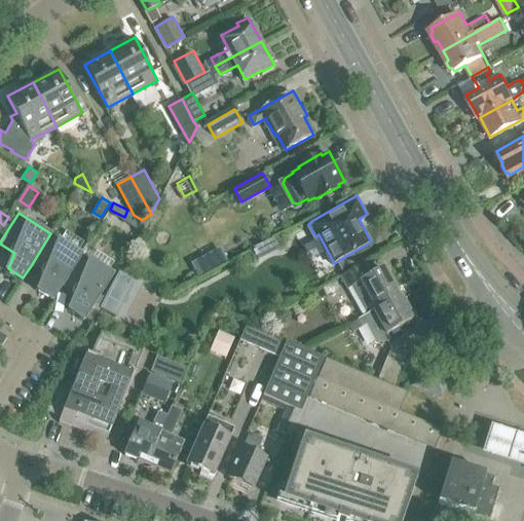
[(50,233),(32,264),(46,273),(40,288),(53,297),(63,284),(82,253),(50,233)]
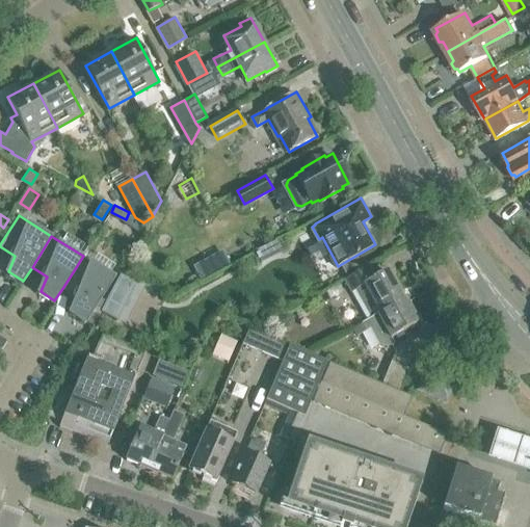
[(277,239),(257,251),(262,260),(283,248),(277,239)]
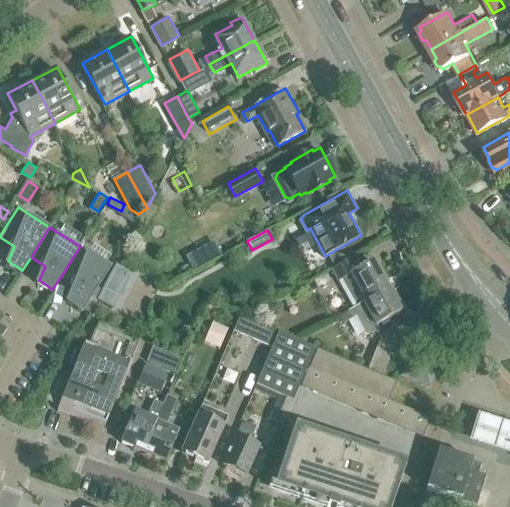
[(80,246),(61,276),(75,285),(69,300),(83,309),(110,265),(80,246)]
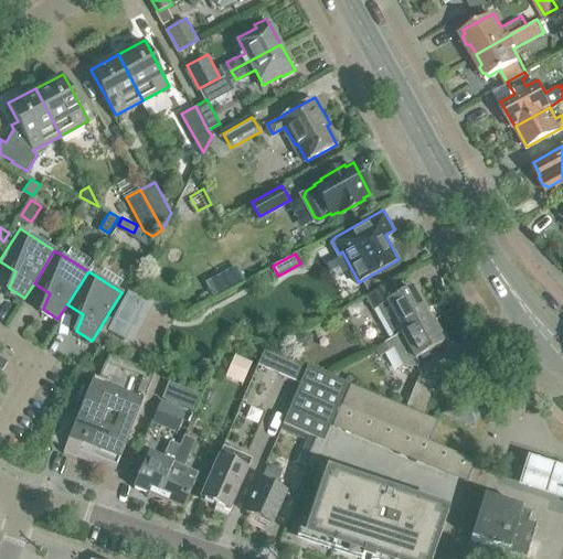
[(391,337),(428,316),(412,285),(399,291),(392,279),(367,292),(391,337)]
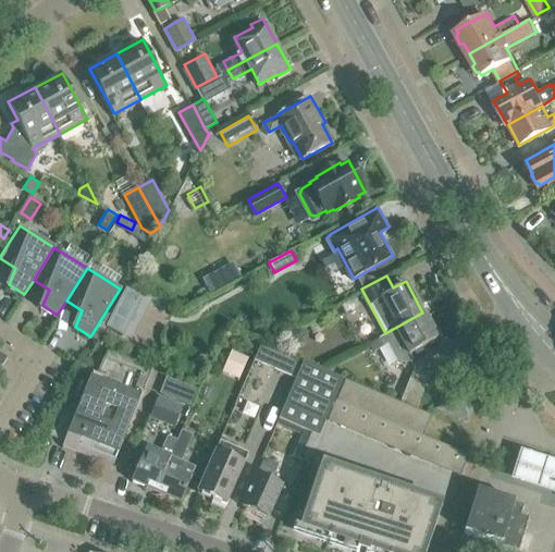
[(205,285),(198,290),(201,295),(209,292),(205,285)]
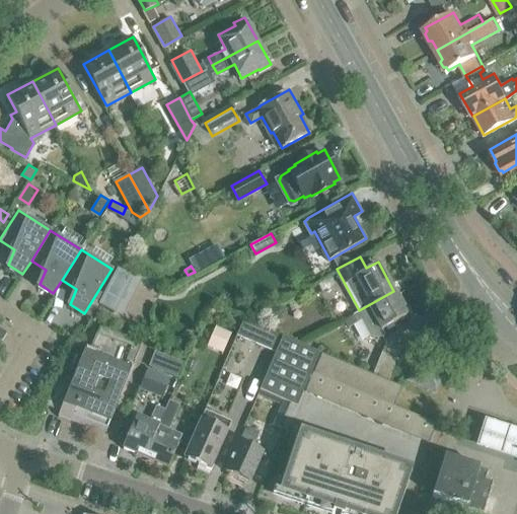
[(410,313),(396,289),(393,291),(359,310),(346,317),(350,324),(362,318),(371,335),(374,337),(379,337),(386,333),(383,328),(410,313)]
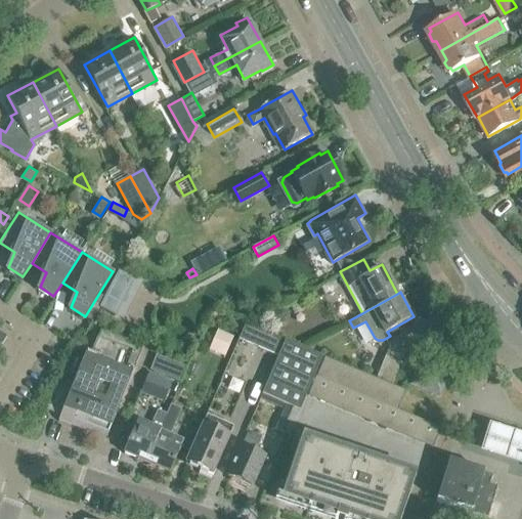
[(269,313),(274,325),(287,319),(280,307),(269,313)]
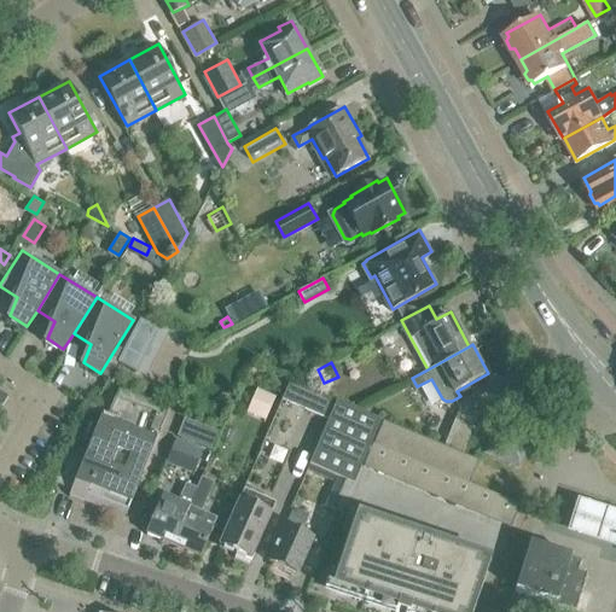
[(292,380),(284,398),(325,415),(306,461),(311,464),(340,476),(354,483),(383,418),(292,380)]
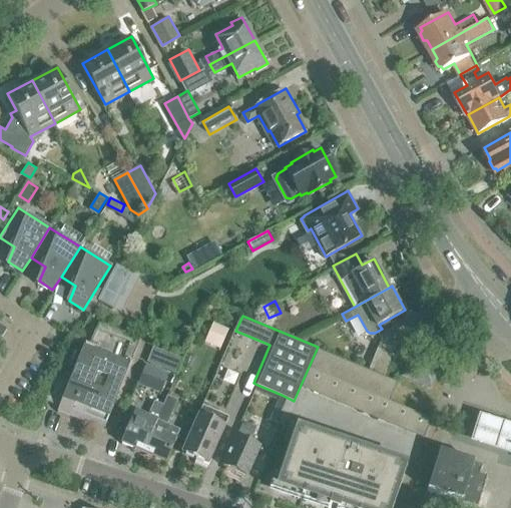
[(229,328),(213,321),(209,332),(224,339),(229,328)]
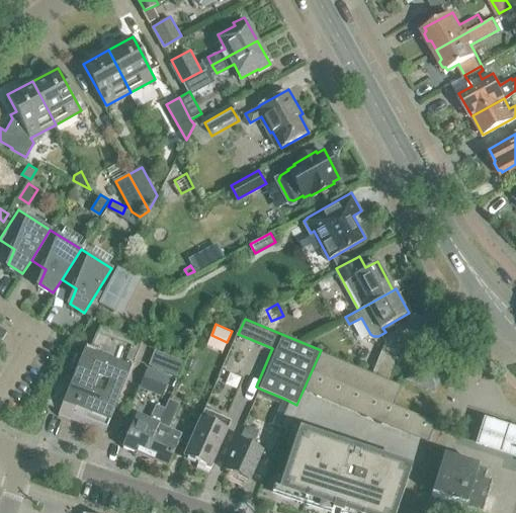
[(61,406),(58,415),(70,420),(73,413),(107,426),(131,369),(135,371),(139,362),(135,360),(142,342),(99,326),(91,348),(86,346),(75,371),(65,367),(48,401),(61,406)]
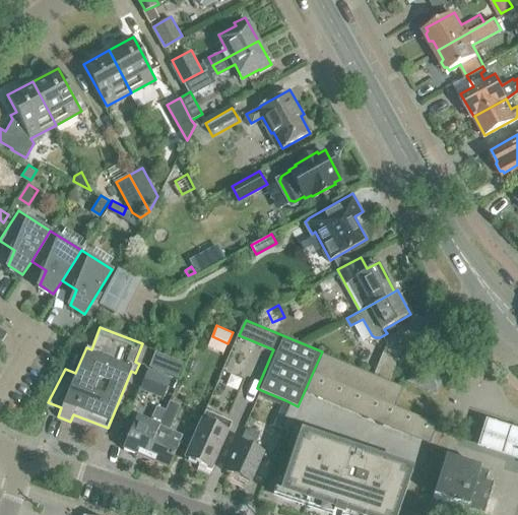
[(376,372),(391,378),(403,346),(388,340),(376,372)]
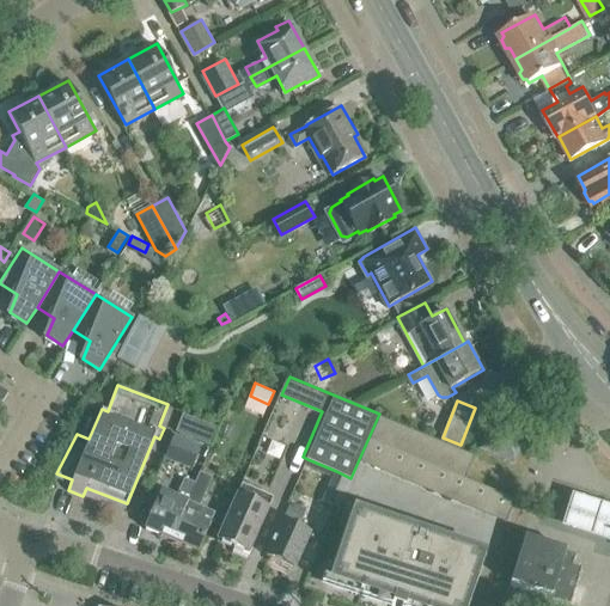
[(390,418),(379,415),(370,438),(380,441),(384,434),(390,418)]
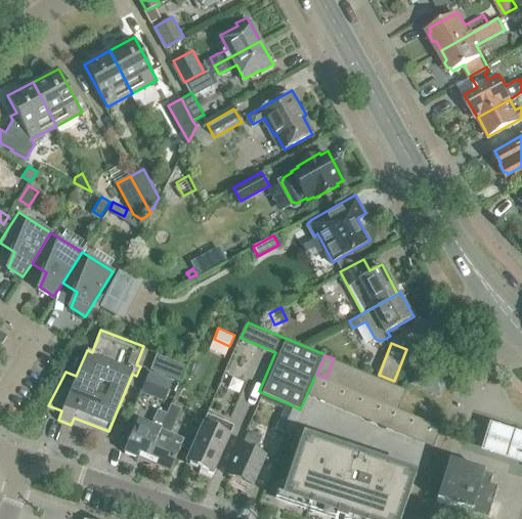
[(334,358),(329,372),(337,375),(342,362),(334,358)]
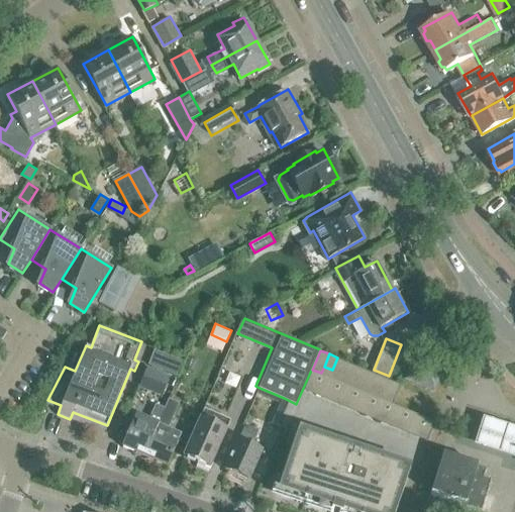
[(171,354),(165,370),(180,376),(186,361),(171,354)]
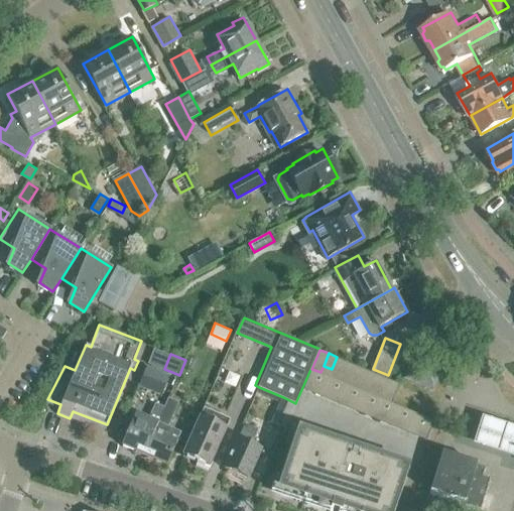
[(337,357),(332,369),(340,372),(345,360),(337,357)]
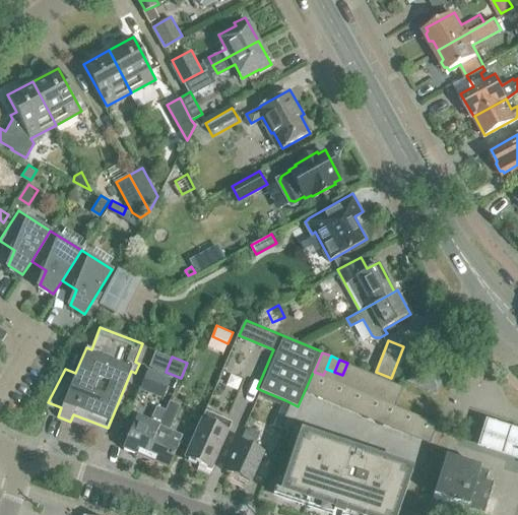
[(347,363),(342,375),(350,379),(355,366),(347,363)]
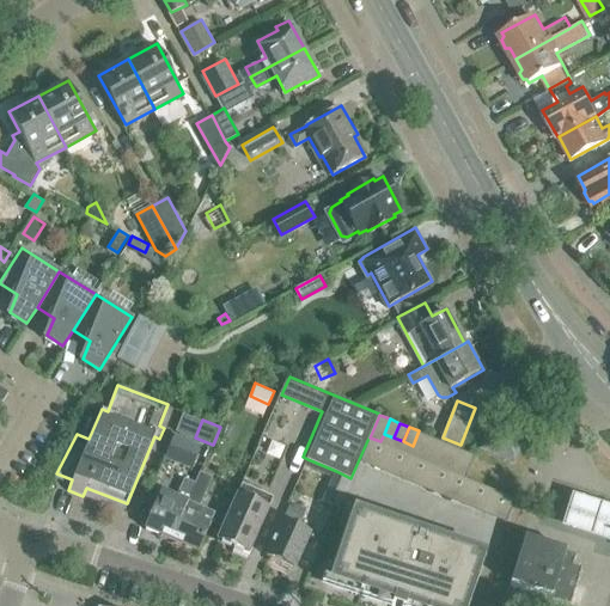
[(419,430),(413,446),(422,450),(428,435),(419,430)]
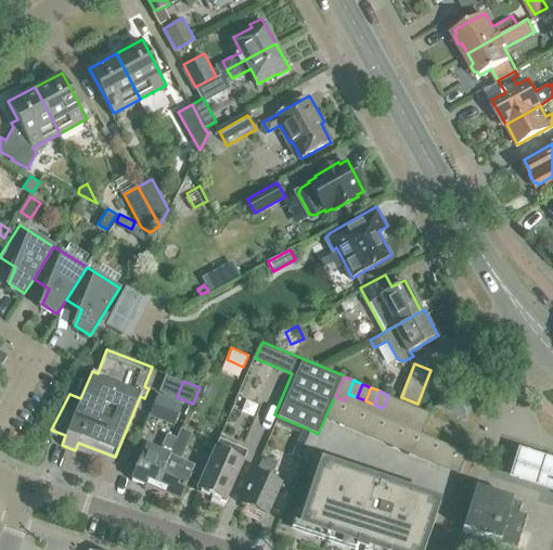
[(183,401),(158,392),(151,412),(175,421),(183,401)]
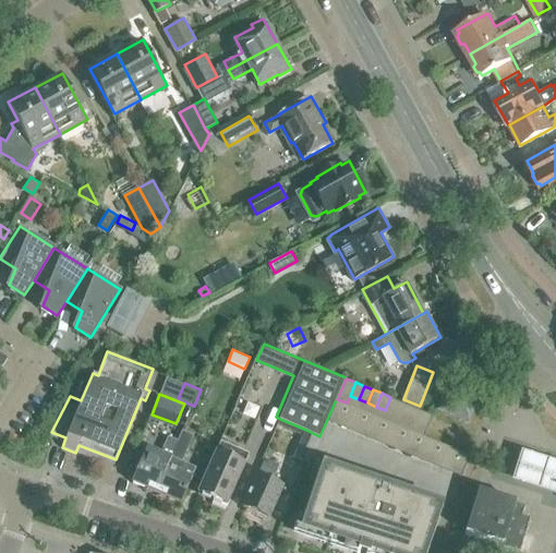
[(447,394),(442,408),(469,420),(475,405),(447,394)]
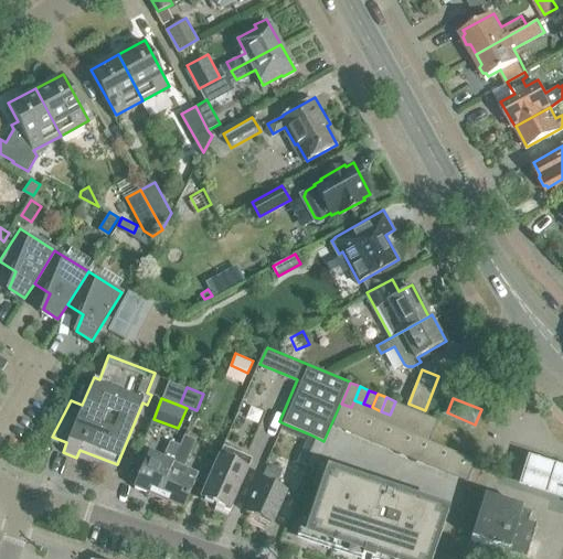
[(395,401),(390,415),(399,418),(404,405),(395,401)]
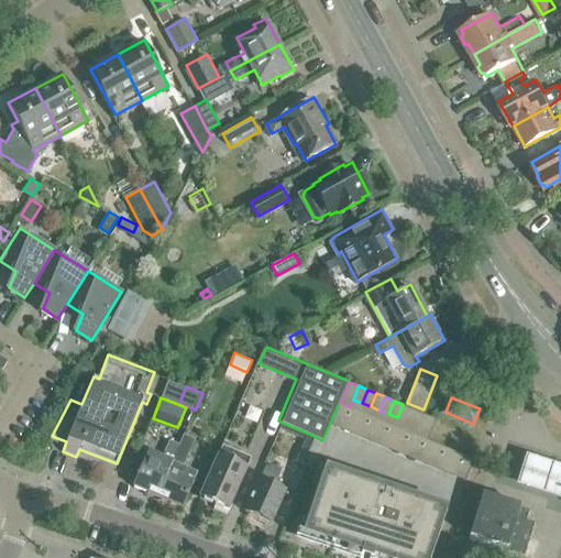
[(403,404),(397,417),(406,422),(411,407),(403,404)]
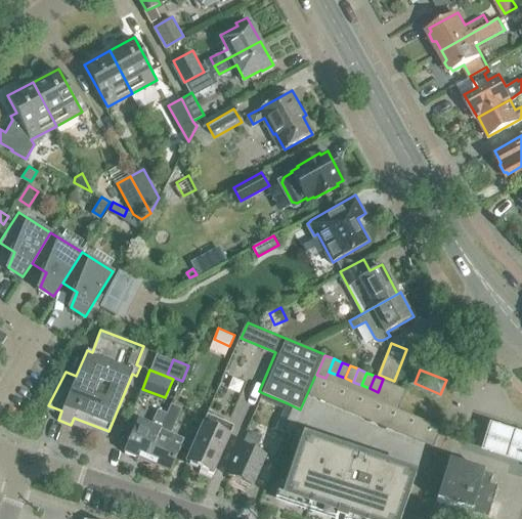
[(383,379),(378,392),(386,395),(391,383),(383,379)]
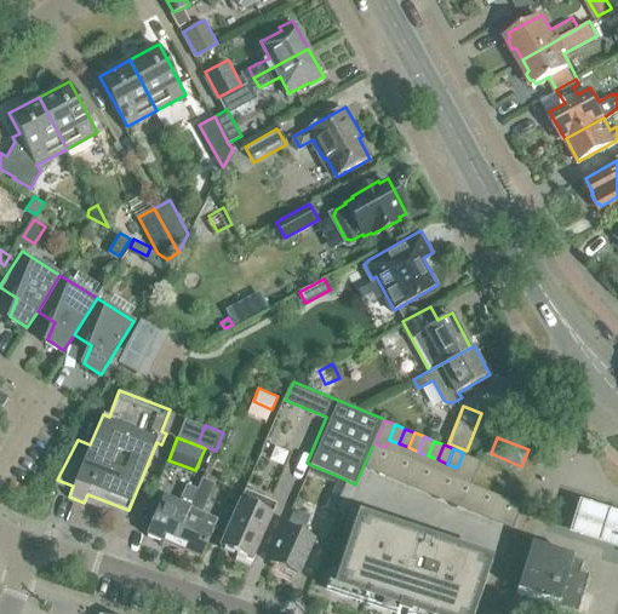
[(474,457),(463,453),(457,468),(453,477),(463,481),(474,457)]
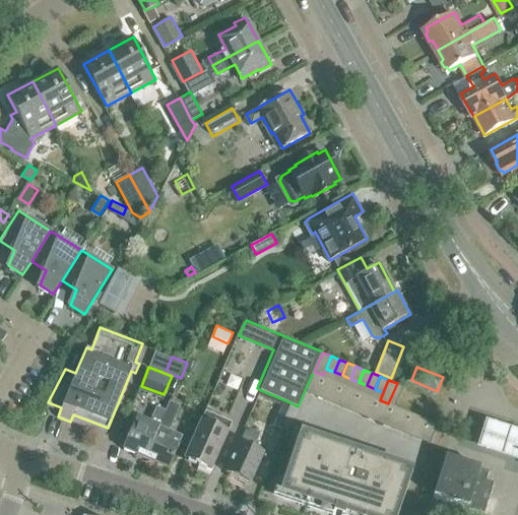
[(170,400),(166,410),(146,457),(169,466),(183,434),(170,429),(180,404),(170,400)]
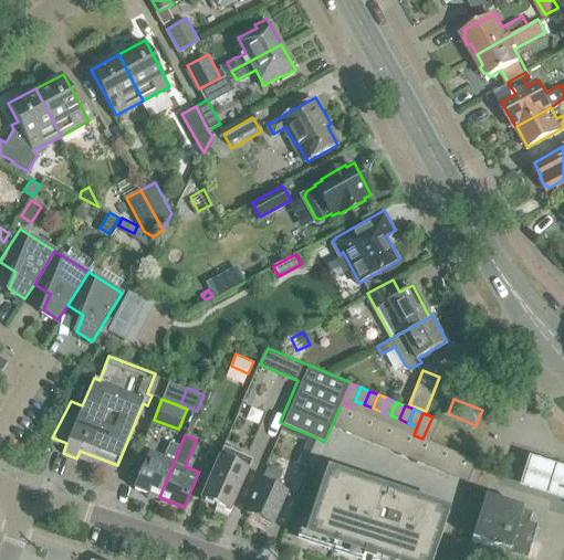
[(312,467),(324,442),(311,435),(299,462),(312,467)]
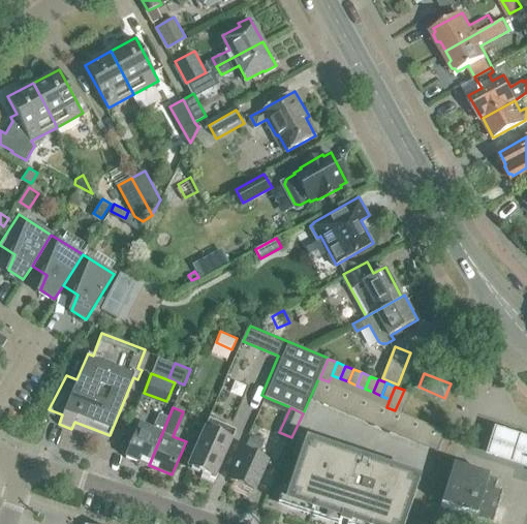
[(149,465),(168,418),(160,413),(154,428),(140,422),(125,455),(149,465)]
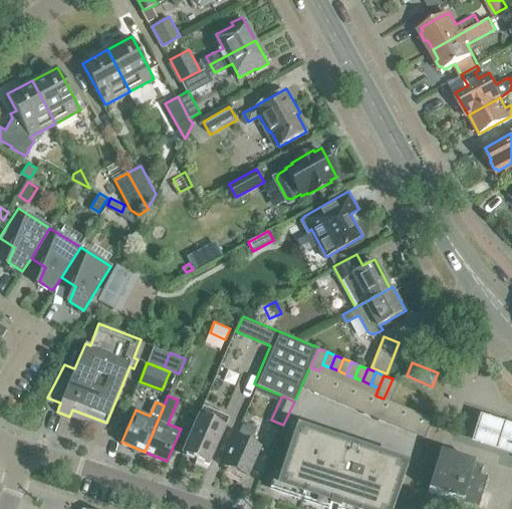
[(183,451),(208,463),(229,417),(204,405),(183,451)]
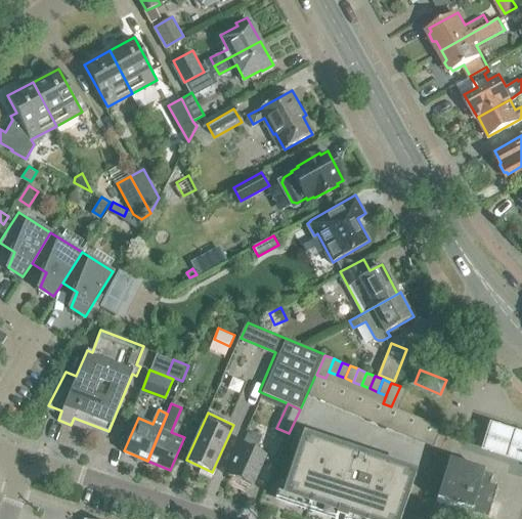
[(521,428),(494,419),(483,448),(521,462),(521,428)]
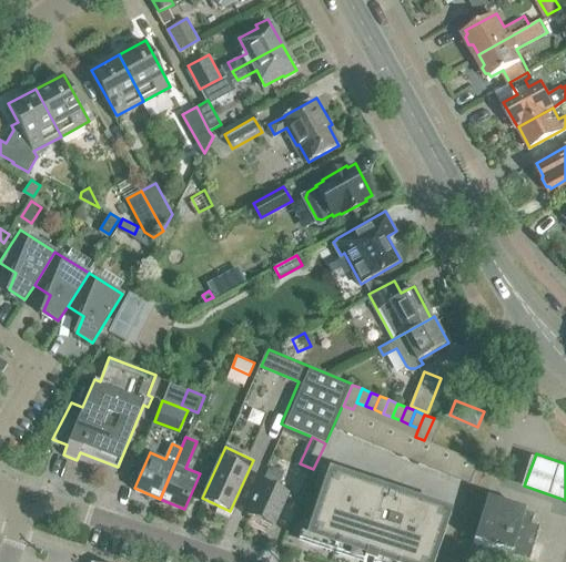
[(289,493),(276,488),(284,472),(272,467),(264,483),(262,482),(249,514),(274,525),(289,493)]
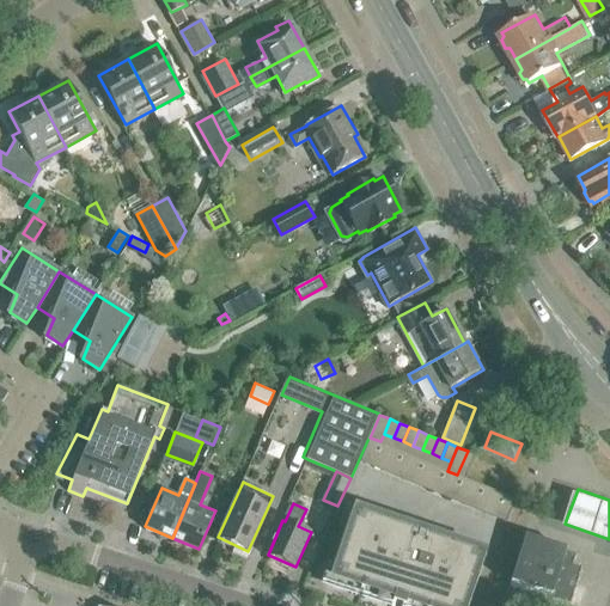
[(418,532),(351,509),(331,565),(334,567),(331,575),(340,579),(337,582),(341,583),(343,575),(364,581),(360,589),(364,591),(366,582),(396,592),(392,603),(395,604),(397,598),(404,600),(402,605),(404,605),(408,597),(429,604),(428,605),(431,605),(432,605),(437,605),(468,605),(486,555),(428,536),(428,534),(426,534),(424,543),(416,540),(419,532),(418,531),(418,532)]
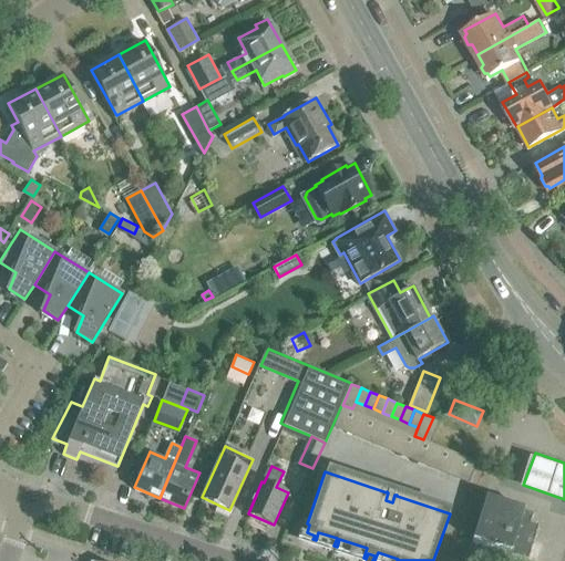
[(473,539),(528,557),(538,522),(531,520),(534,510),(486,496),(473,539)]
